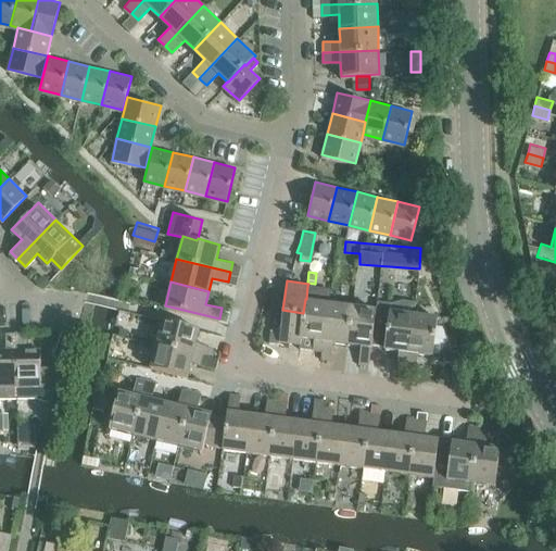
[(301,336),(301,342),(300,346),(323,349),(328,301),(318,300),(320,288),(307,286),(306,299),(305,299),(303,313),(300,336),(301,336)]
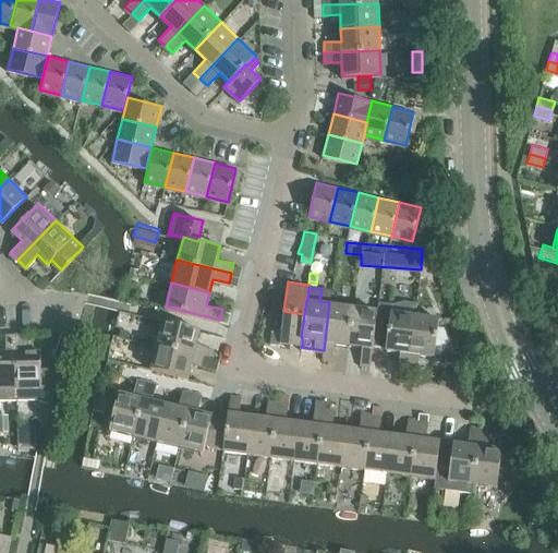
[(407,369),(415,313),(391,310),(392,301),(378,299),(377,309),(373,343),(386,345),(386,348),(400,350),(398,368),(407,369)]
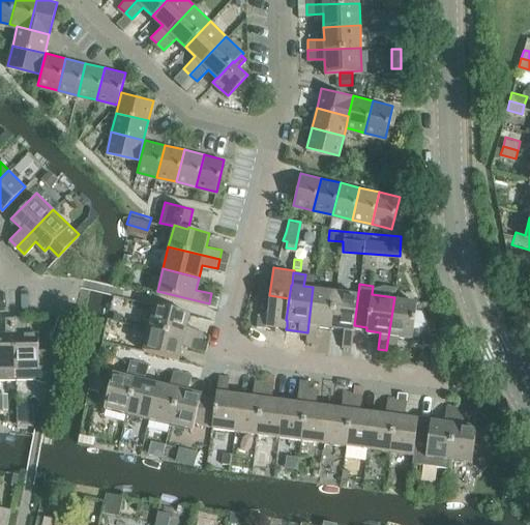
[(313,287),(307,332),(306,340),(316,341),(318,324),(331,326),(335,290),(313,287)]
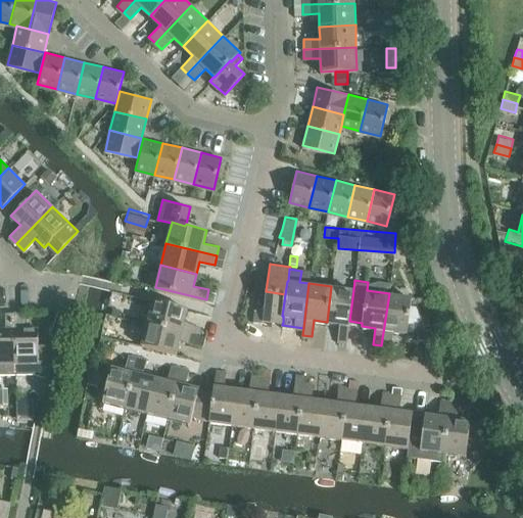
[(353,289),(331,286),(327,322),(339,323),(337,339),(347,340),(349,321),(353,289)]
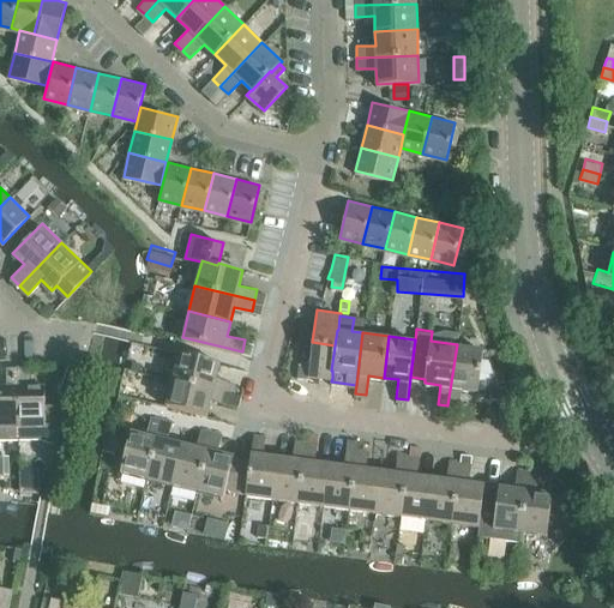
[(335,345),(312,342),(308,374),(332,378),(332,371),(331,371),(335,345)]
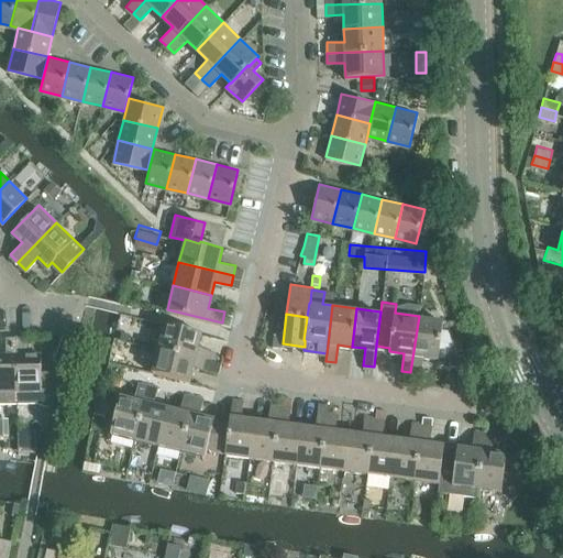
[(419,316),(410,372),(421,373),(423,356),(438,358),(439,354),(443,356),(451,346),(452,340),(448,329),(442,328),(443,319),(419,316)]
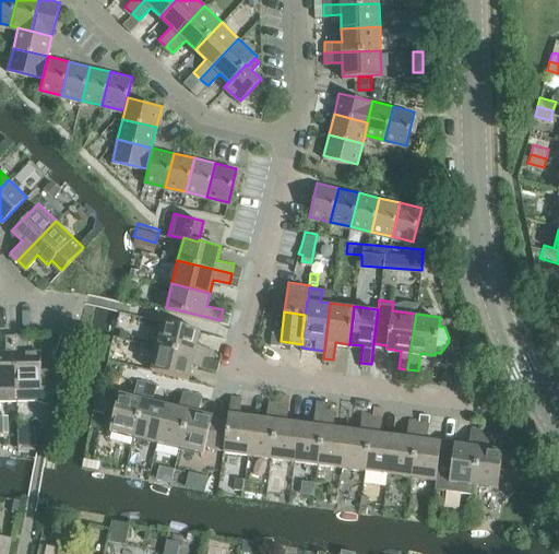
[(200,329),(163,320),(157,344),(211,357),(214,348),(197,343),(200,329)]
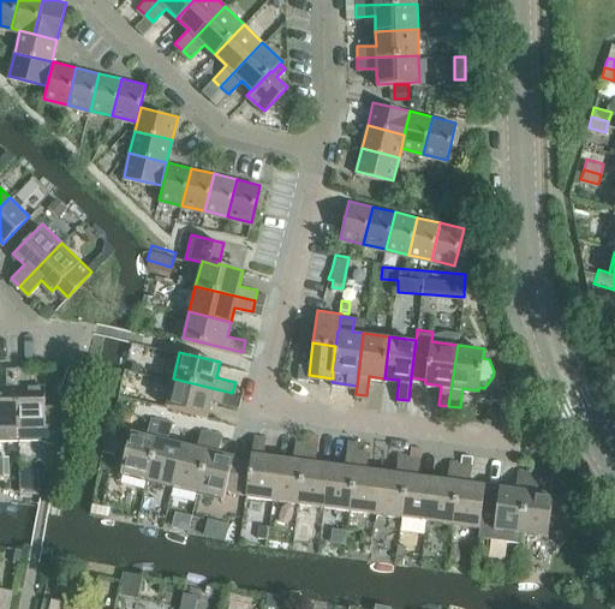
[(76,362),(61,362),(61,380),(72,378),(76,362)]
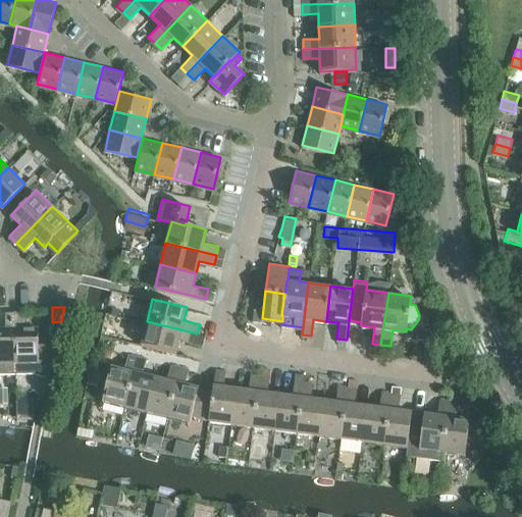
[(5,326),(0,325),(0,372),(15,372),(14,310),(5,310),(5,326)]
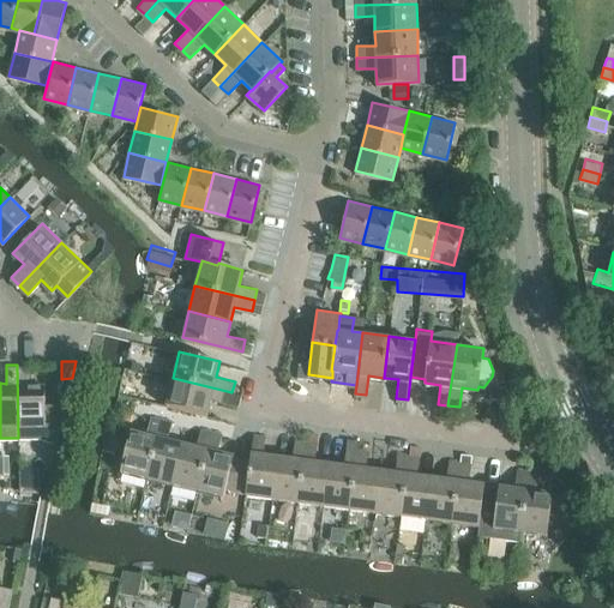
[(58,443),(65,409),(60,408),(60,403),(44,403),(44,383),(29,384),(29,365),(17,365),(18,438),(38,438),(58,443)]
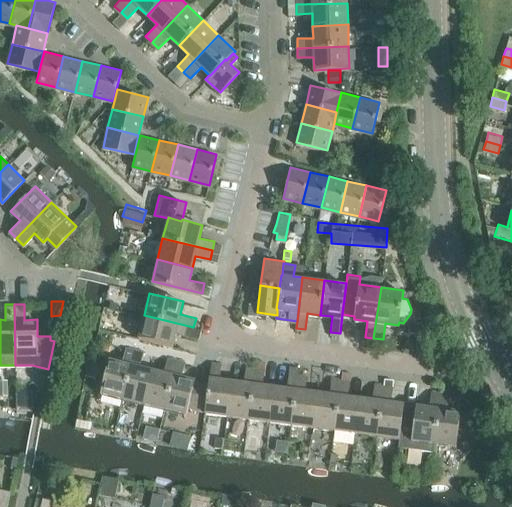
[(138,337),(172,345),(176,332),(191,336),(198,338),(201,329),(193,327),(144,315),(138,337)]
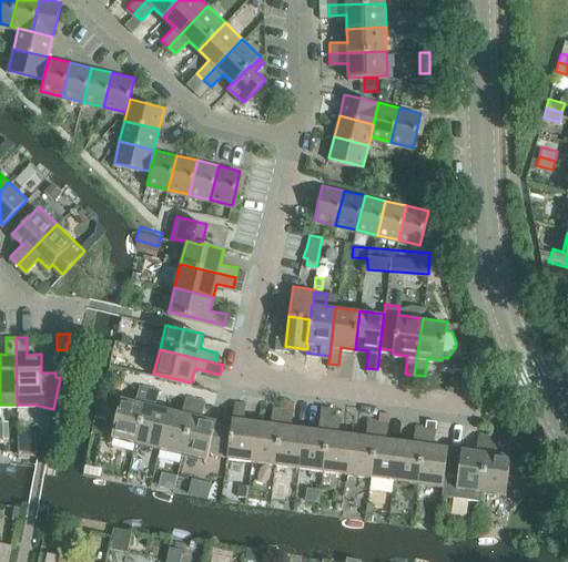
[(111,435),(135,440),(149,386),(139,384),(135,400),(121,397),(111,435)]
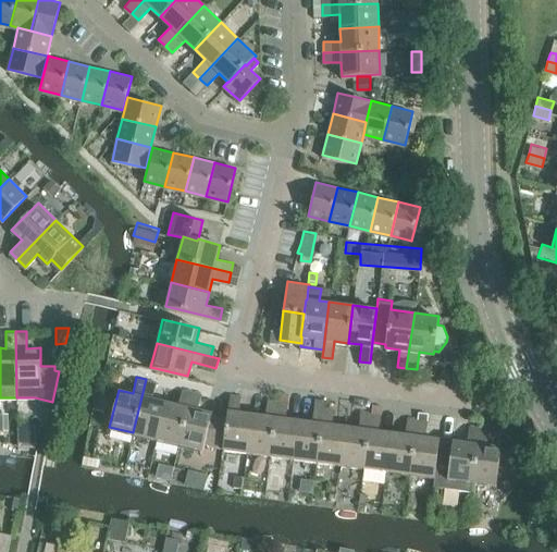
[(156,381),(149,380),(146,379),(133,432),(156,438),(165,401),(152,399),(156,381)]
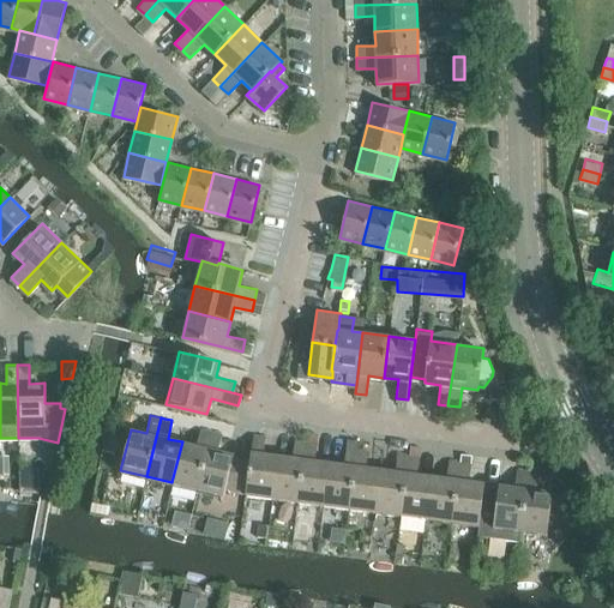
[(196,445),(182,441),(172,482),(197,488),(211,429),(200,427),(196,445)]
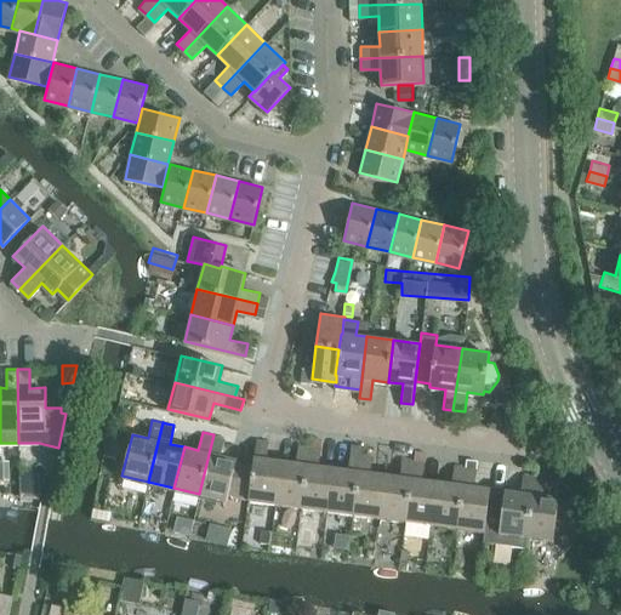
[(224,437),(214,434),(199,494),(226,501),(228,491),(249,496),(252,465),(235,461),(237,460),(221,456),(224,437)]
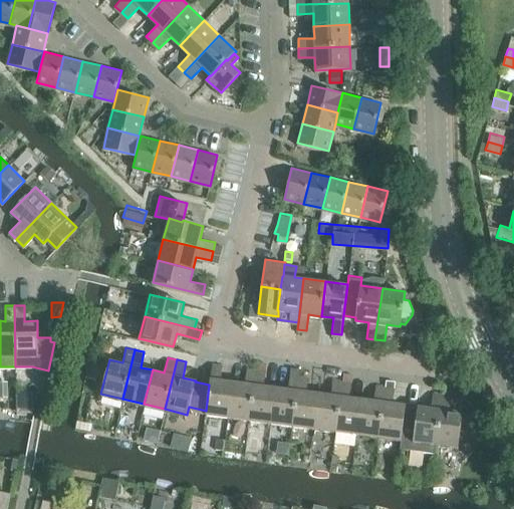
[(206,413),(215,415),(227,416),(232,382),(220,379),(222,363),(212,362),(209,385),(206,411),(206,413)]
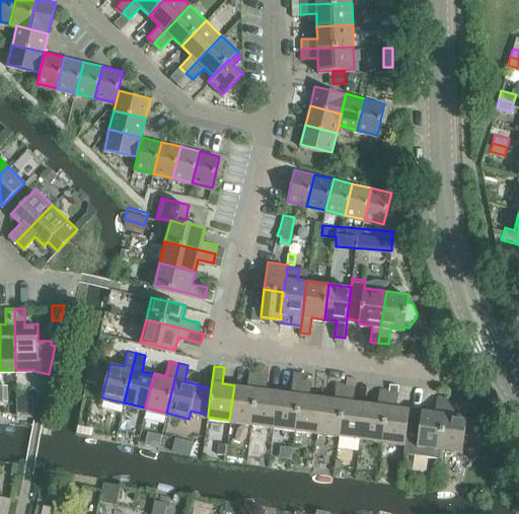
[(229,420),(246,422),(251,423),(258,372),(249,370),(247,386),(234,385),(229,420)]
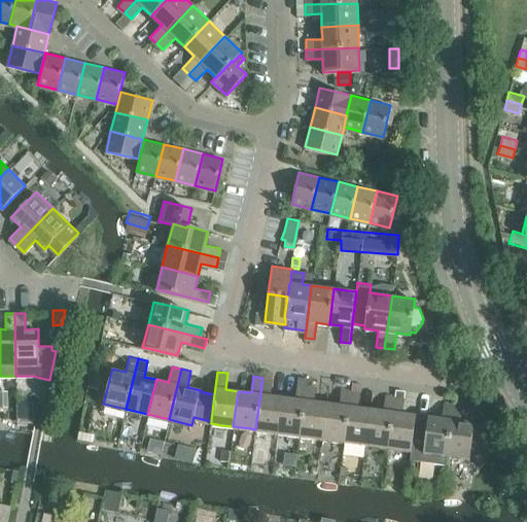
[(255,429),(278,432),(282,396),(270,395),(272,379),(262,378),(255,429)]
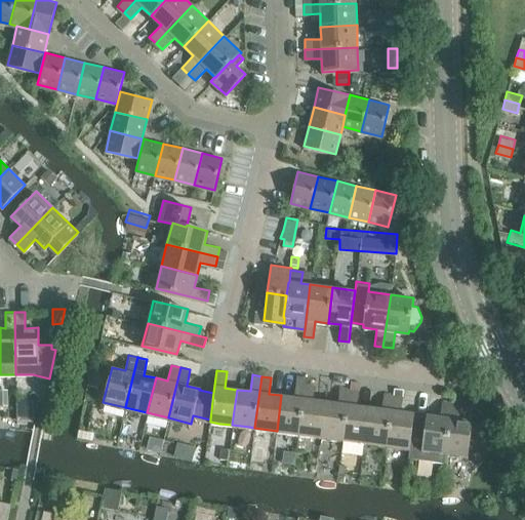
[(277,431),(278,431),(298,434),(306,382),(296,381),(294,397),(281,395),(277,431)]
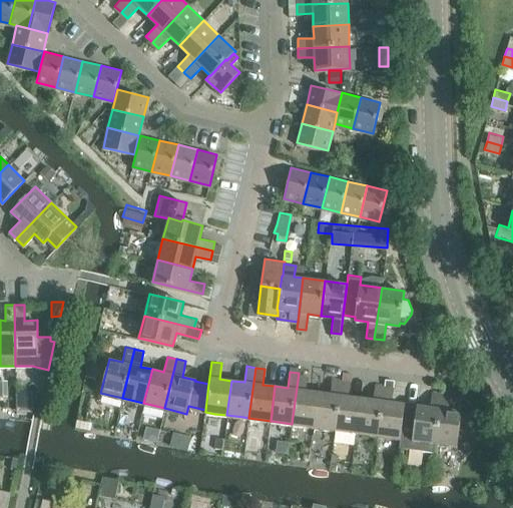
[(292,424),(300,425),(314,427),(318,392),(306,390),(308,375),(299,373),(292,424)]
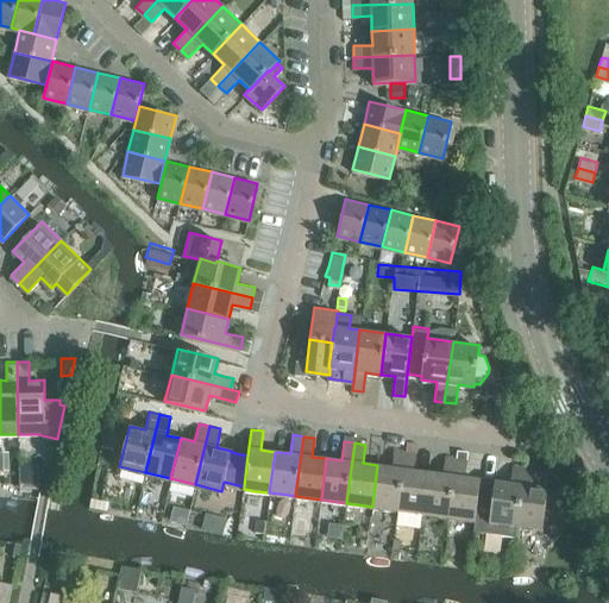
[(372,507),(389,509),(397,510),(406,450),(395,448),(393,468),(377,465),(372,507)]
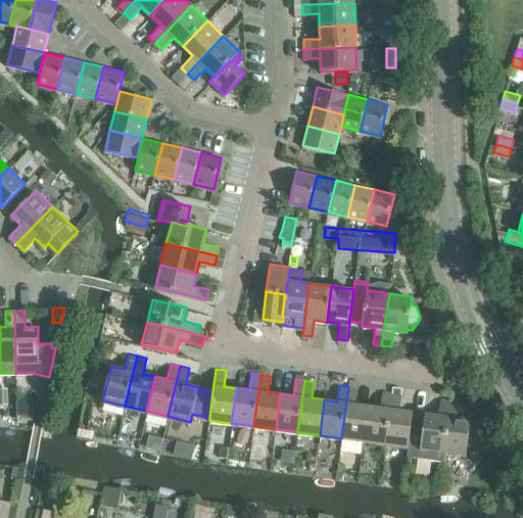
[(341,438),(363,440),(364,440),(368,406),(354,404),(358,387),(348,386),(341,438)]
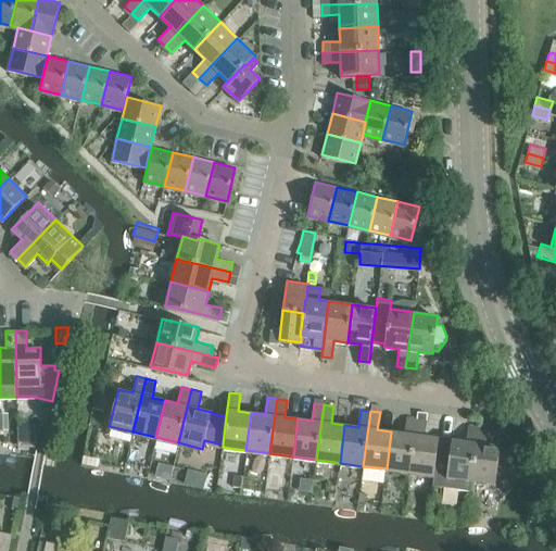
[(387,468),(409,472),(417,417),(406,415),(404,433),(391,431),(387,468)]
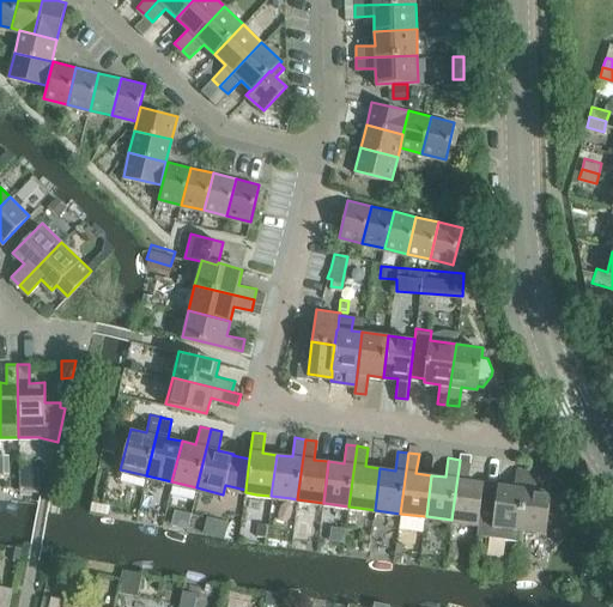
[(451,520),(478,523),(478,524),(483,485),(484,481),(467,480),(471,461),(460,460),(451,520)]
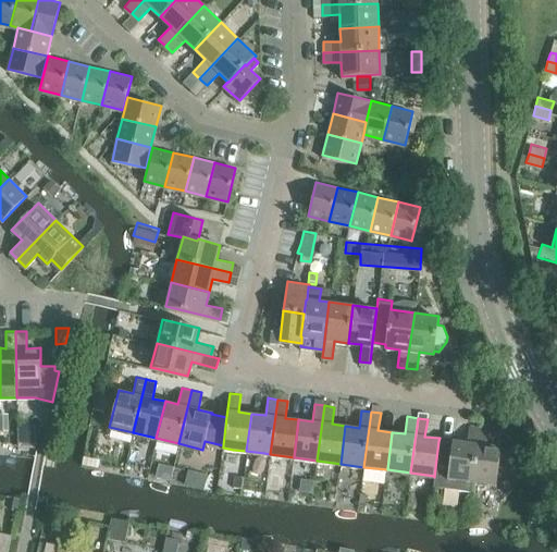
[(452,442),(438,441),(434,477),(433,483),(471,488),(472,481),(479,426),(469,425),(467,442),(453,440),(452,442)]
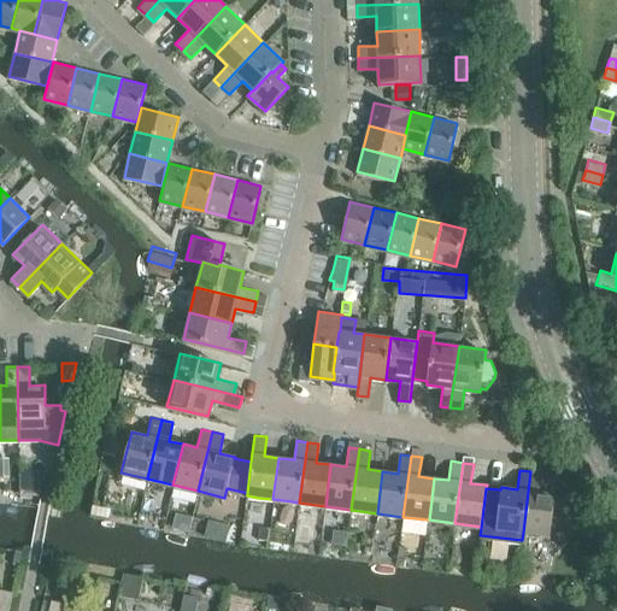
[(523,533),(550,536),(552,512),(566,515),(569,501),(554,500),(554,494),(539,492),(541,473),(530,471),(523,533)]
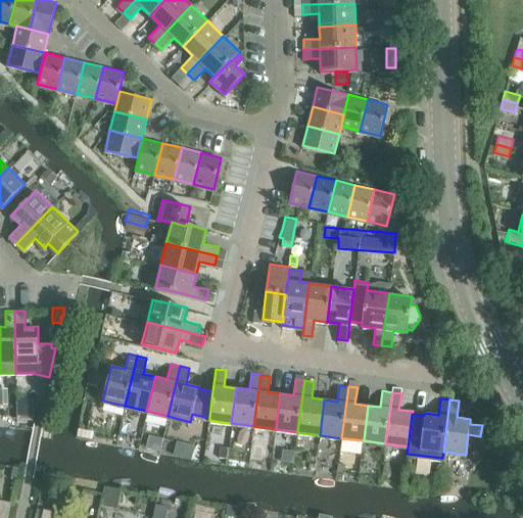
[(105,481),(99,517),(101,517),(150,517),(155,489),(105,481)]
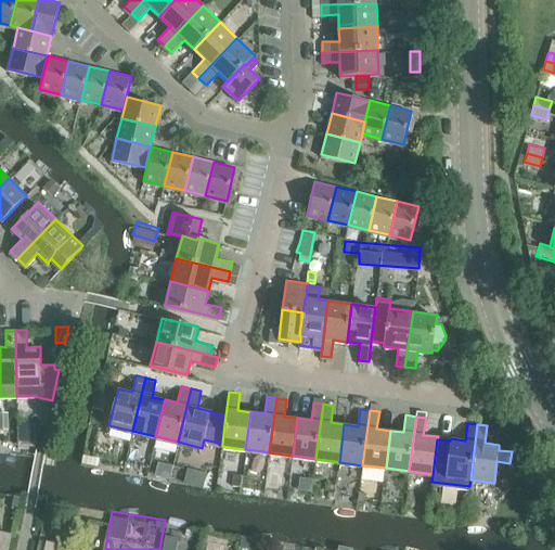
[(0,549),(7,549),(11,533),(0,529),(0,549)]
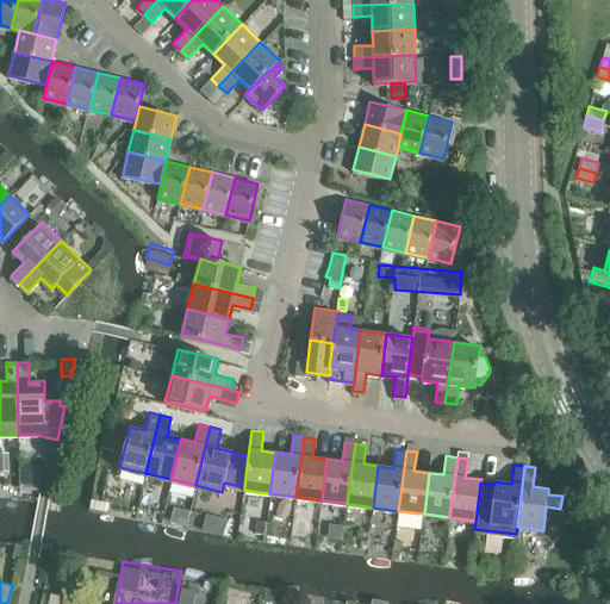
[(103,603),(100,603),(44,591),(41,603),(103,603)]
